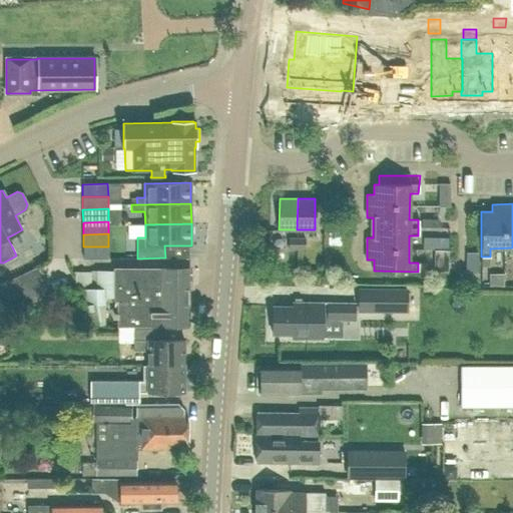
[(108,246),(83,246),(83,260),(108,259),(108,246)]
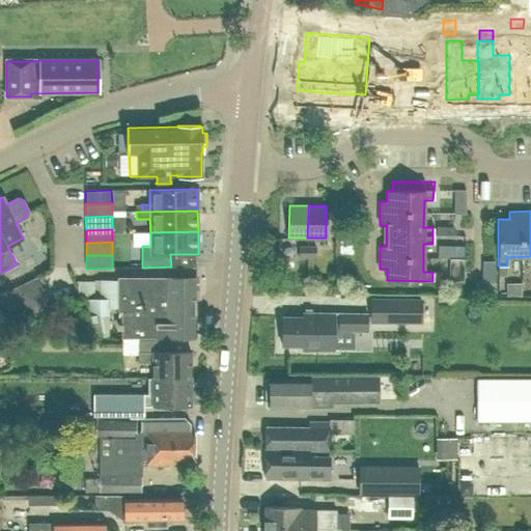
[(0,294),(0,311),(6,326),(50,305),(36,277),(0,294)]
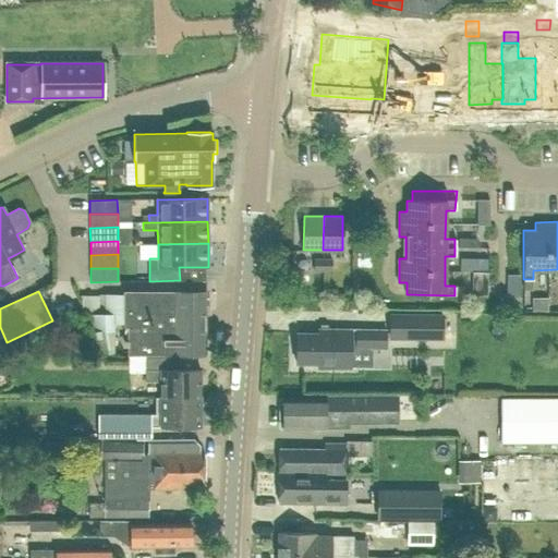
[(99,294),(99,312),(99,314),(87,314),(102,353),(114,353),(114,325),(125,325),(125,328),(130,328),(130,354),(204,354),(204,293),(125,293),(125,294),(99,294)]
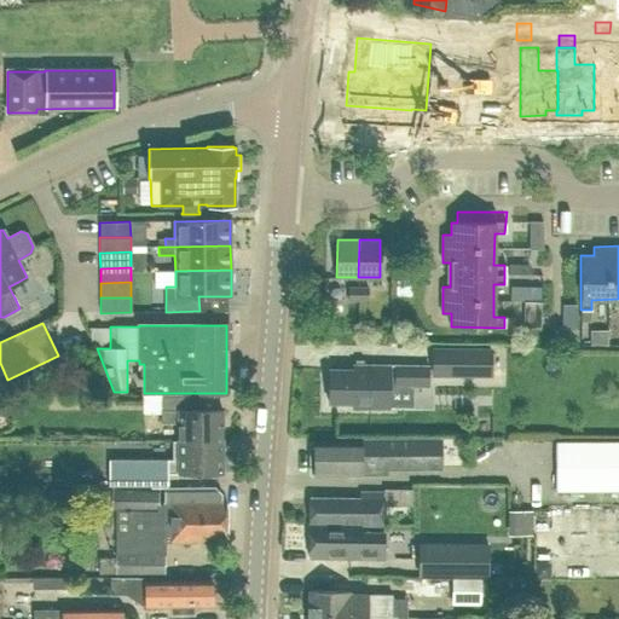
[(432,347),(431,377),(492,377),(492,348),(432,347)]
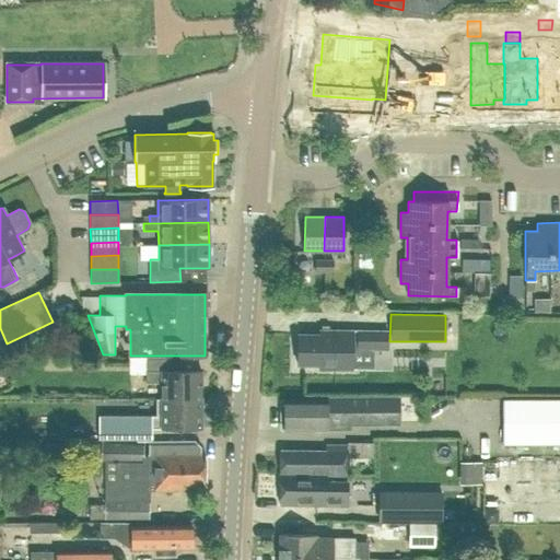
[(296,366),(318,368),(318,370),(352,371),(352,329),(319,329),(319,334),(296,334),(296,366)]
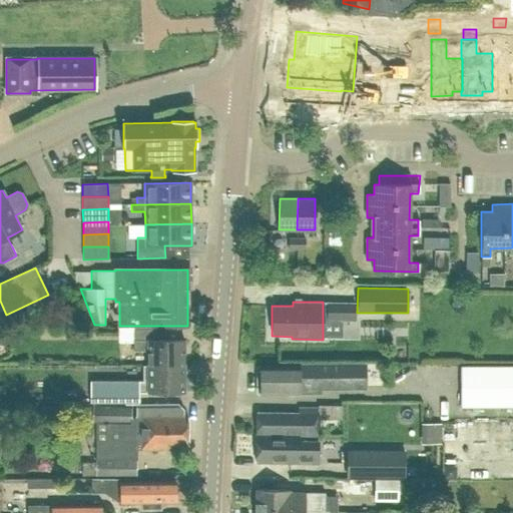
[(82,323),(82,305),(60,306),(60,324),(82,323)]
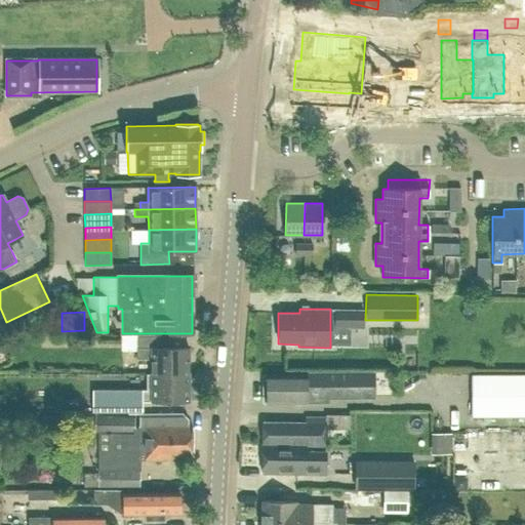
[(153,374),(189,374),(189,349),(163,349),(163,337),(136,337),(136,359),(153,359),(153,374)]
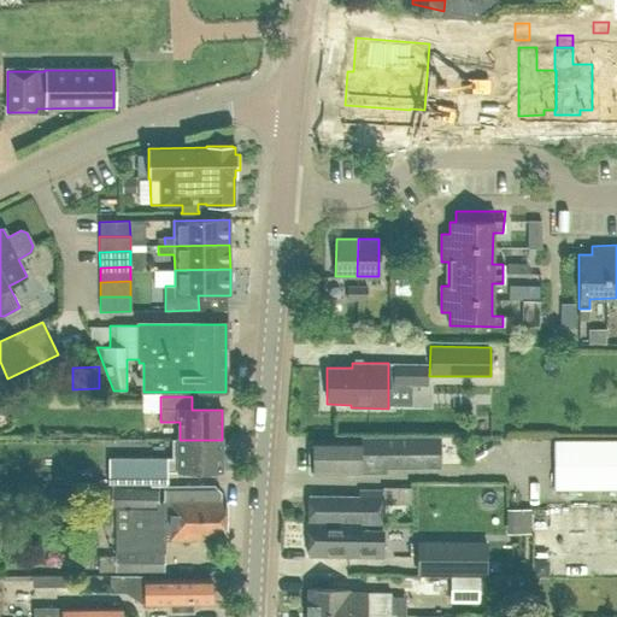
[(222,440),(180,440),(172,440),(172,459),(168,459),(168,472),(222,472),(222,440)]
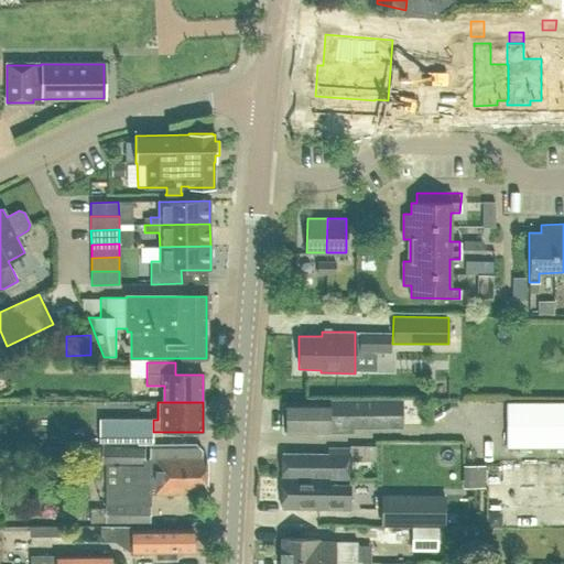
[(351,426),(379,426),(402,426),(402,403),(379,403),(361,403),(361,409),(329,409),(329,403),(286,402),(286,433),(351,433),(351,426)]
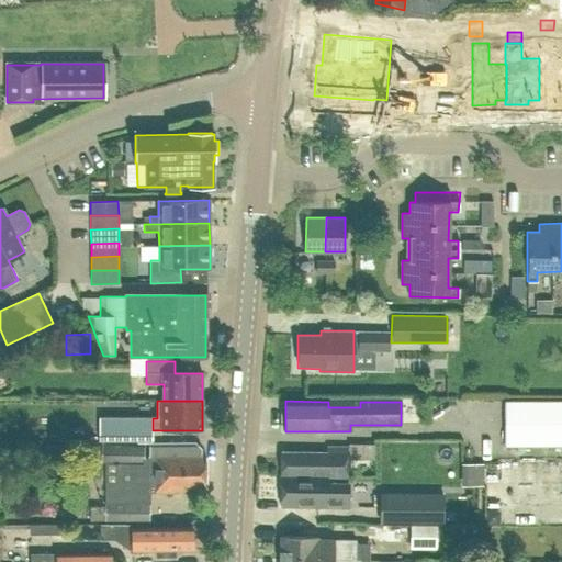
[(561,401),(504,402),(504,446),(561,445),(561,401)]
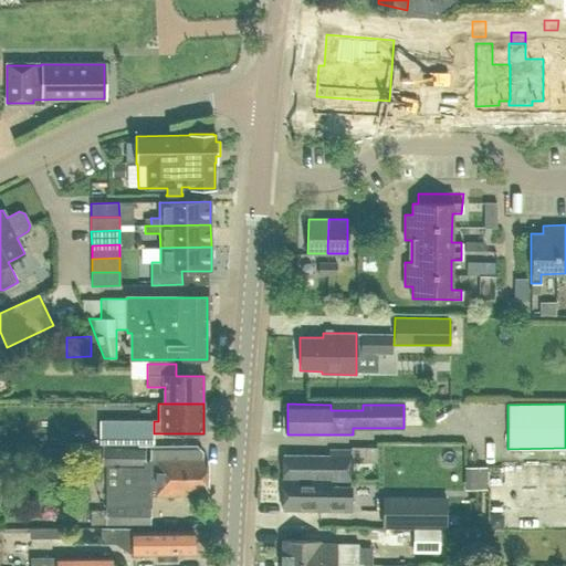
[(100,443),(150,444),(154,444),(154,433),(154,421),(100,421),(100,443)]
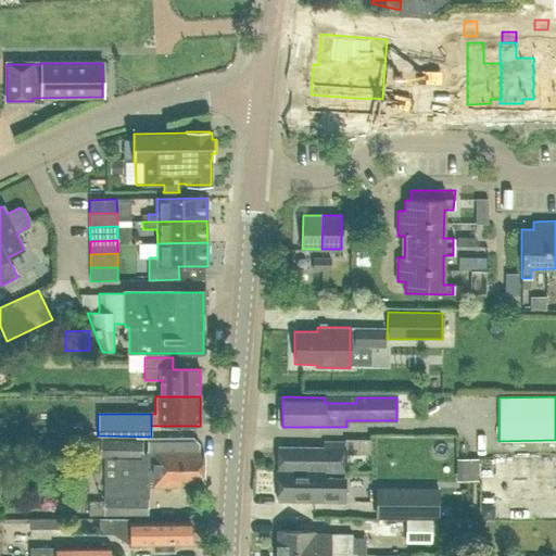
[(151,437),(148,437),(147,452),(142,452),(142,441),(100,441),(75,441),(75,451),(80,451),(80,452),(100,453),(100,457),(103,457),(104,496),(103,497),(103,515),(147,516),(147,497),(148,497),(149,487),(202,488),(203,452),(199,452),(199,444),(193,438),(151,437)]
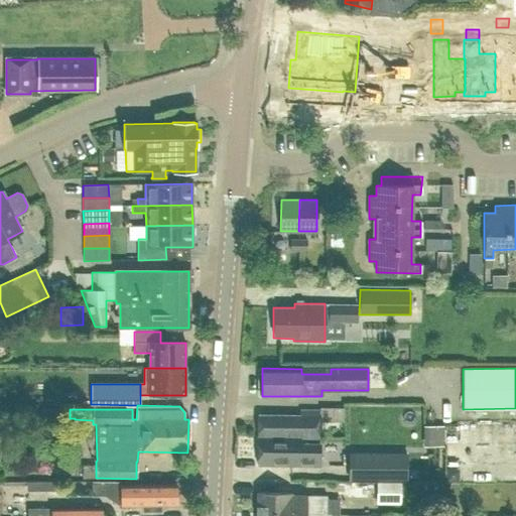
[(300,436),(300,443),(319,443),(319,410),(300,410),(300,415),(258,415),(258,436),(300,436)]
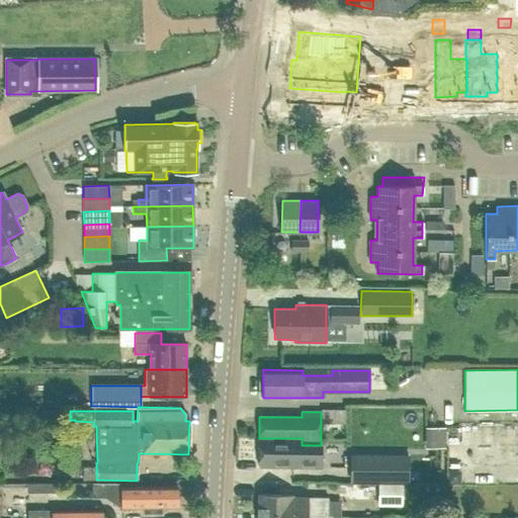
[(445,428),(425,427),(424,448),(445,448),(445,428)]
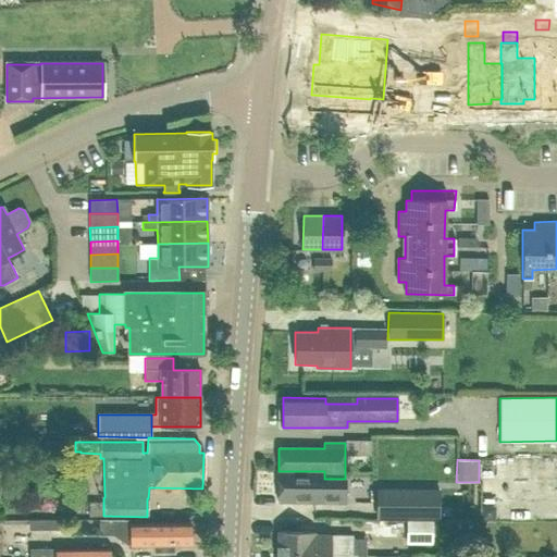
[(543,465),(543,487),(554,487),(554,465),(543,465)]
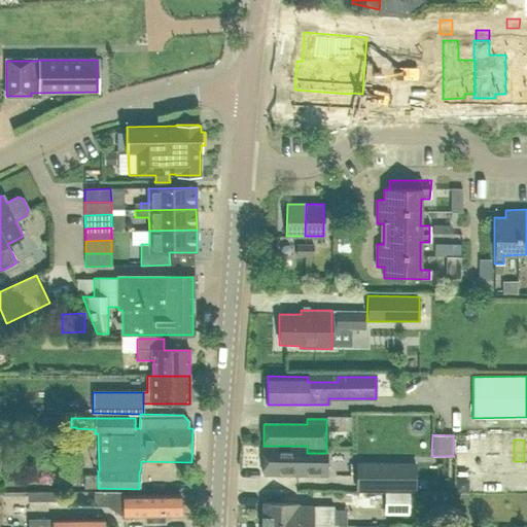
[(307,446),(264,446),(262,476),(307,476),(325,476),(326,453),(307,453),(307,446)]
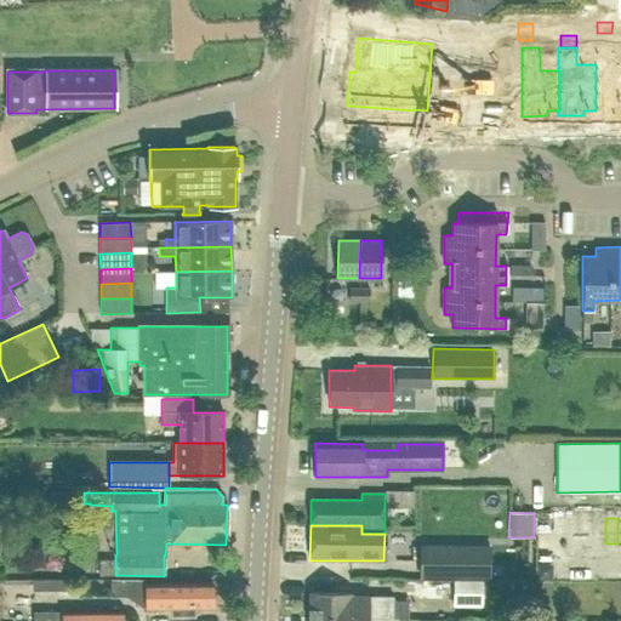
[(489,546),(421,546),(421,579),(454,579),(482,579),(489,579),(489,546)]
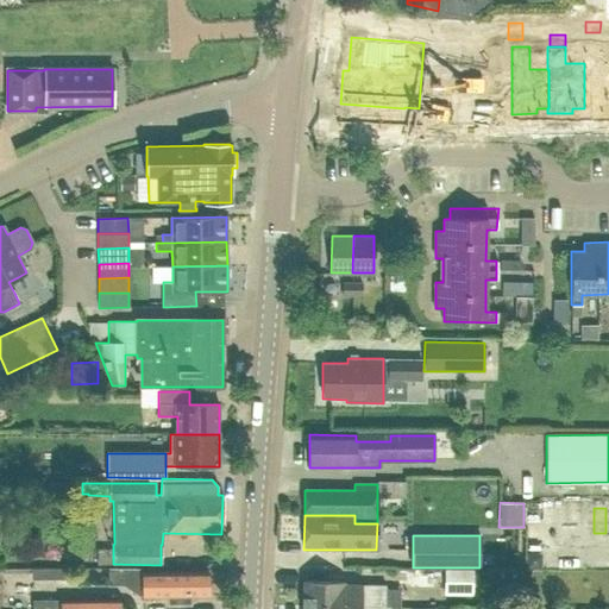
[(472,596),(472,567),(445,567),(444,595),(472,596)]
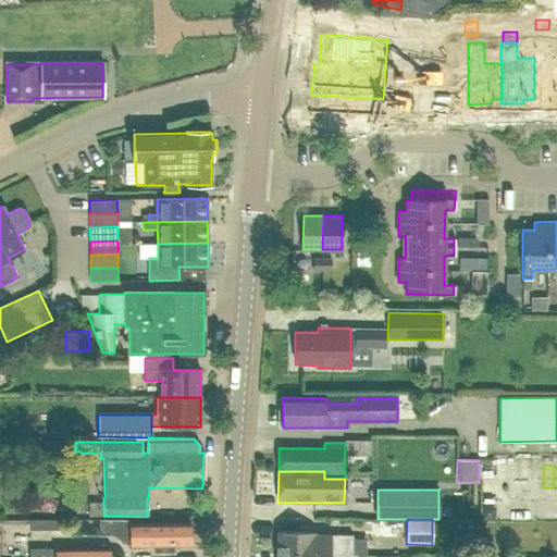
[(174,544),(192,545),(192,523),(133,523),(133,544),(156,544),(156,551),(174,551),(174,544)]
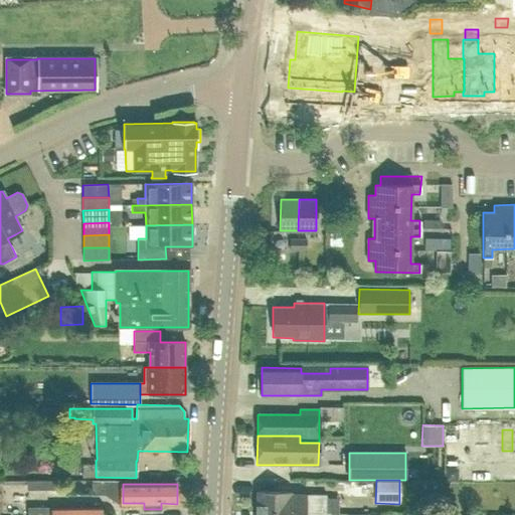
[(256,512),(326,512),(326,494),(291,494),(291,491),(256,491),(256,512)]
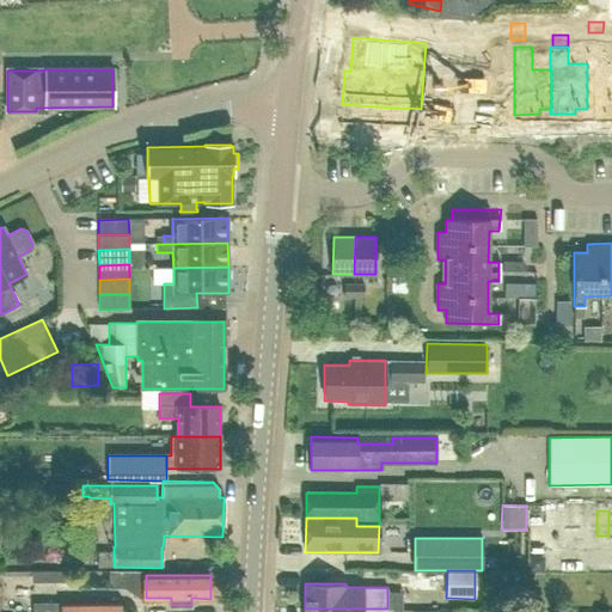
[(393,592),(392,609),(416,610),(417,592),(393,592)]
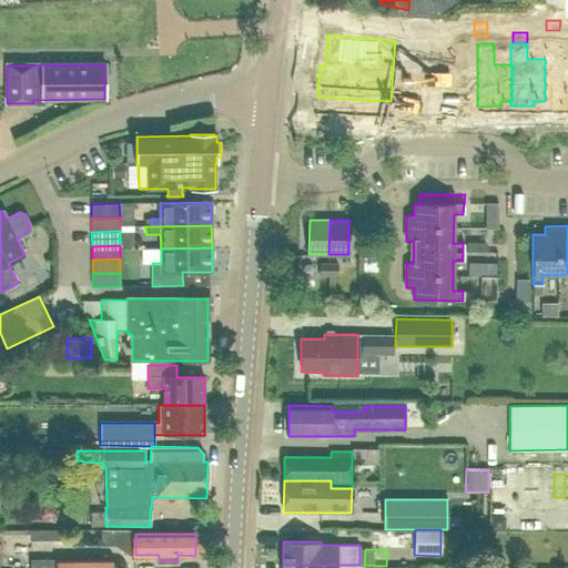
[(57,559),(57,567),(112,567),(112,558),(57,559)]
